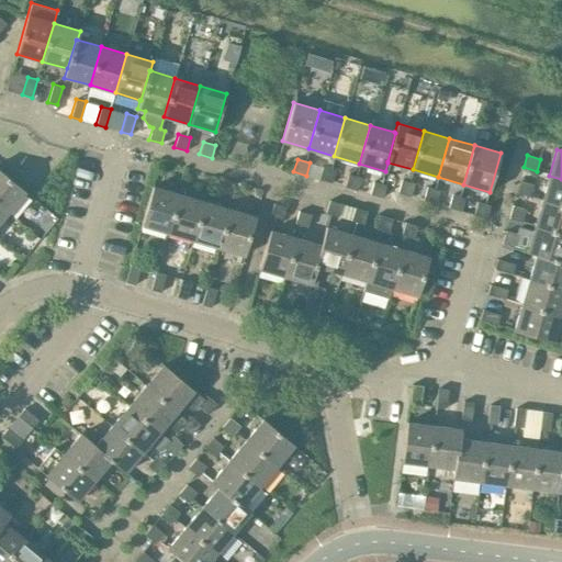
[(318,179),(332,182),(335,170),(323,166),(318,179)]
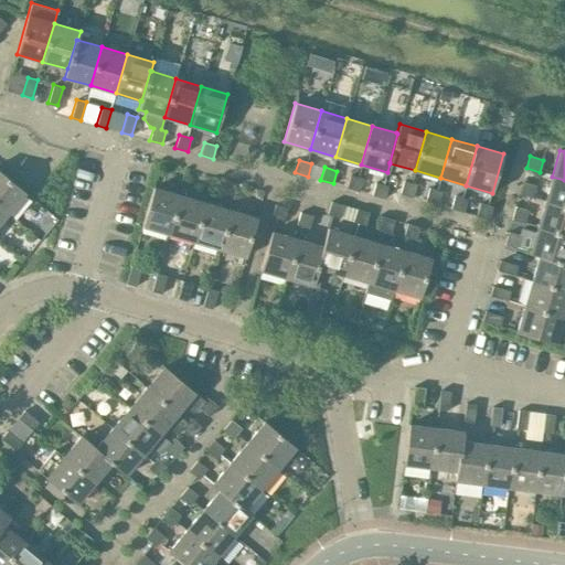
[(0,171),(0,206),(8,213),(24,192),(0,171)]
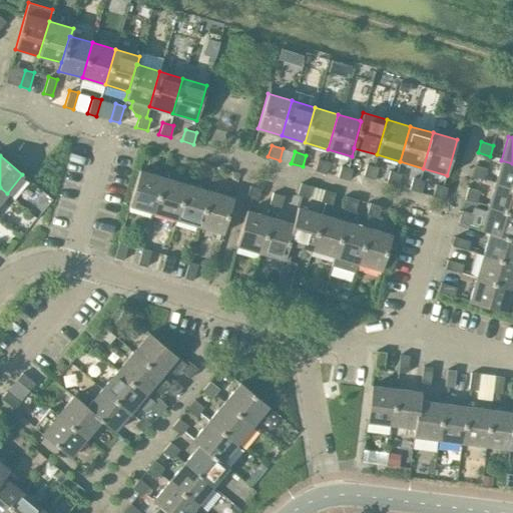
[(315,170),(326,173),(329,161),(318,158),(315,170)]
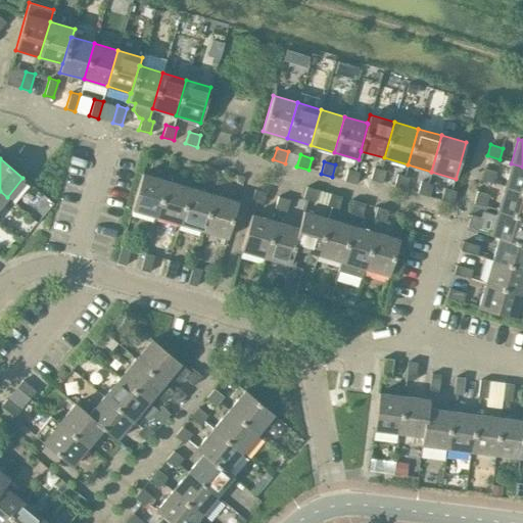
[(504,187),(522,191),(522,167),(511,163),(504,187)]
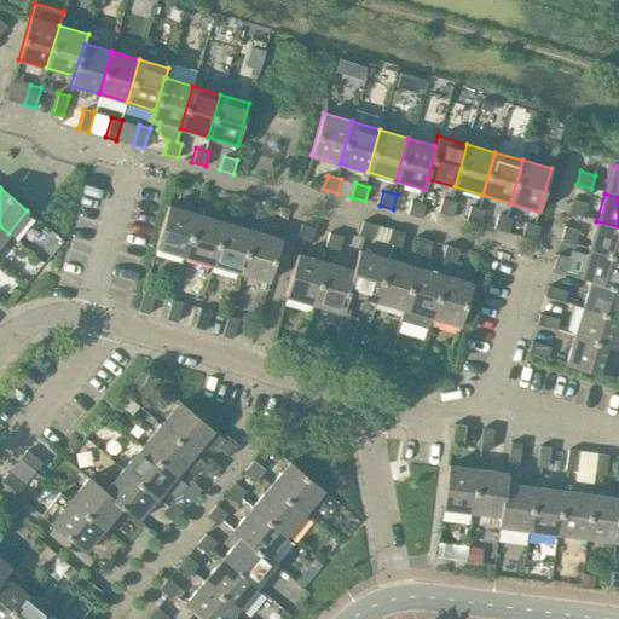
[(438,212),(451,217),(456,202),(443,197),(438,212)]
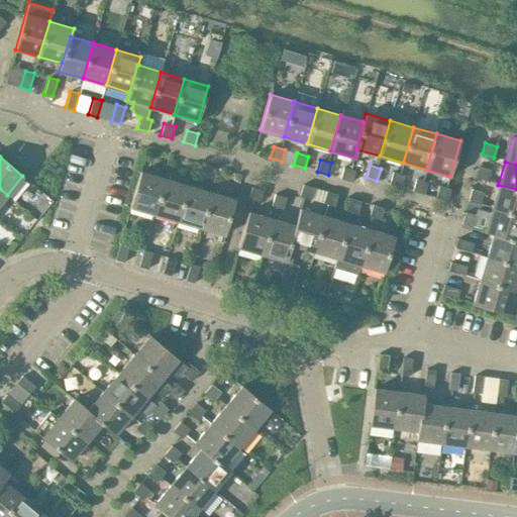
[(475,177),(487,181),(490,170),(479,166),(475,177)]
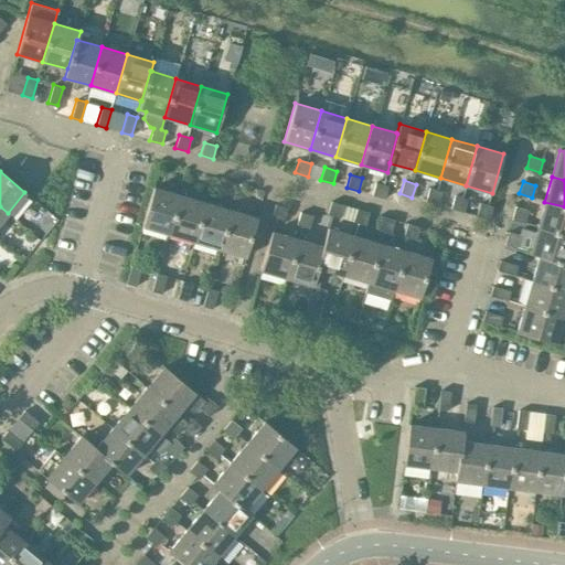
[(372,195),(384,199),(388,185),(375,182),(372,195)]
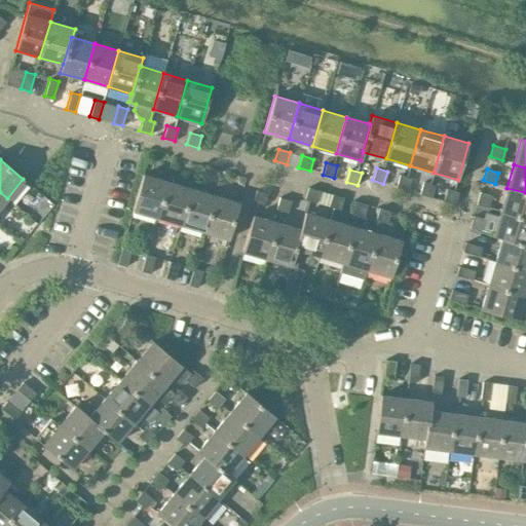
[(132,211),(156,218),(167,182),(143,175),(132,211)]
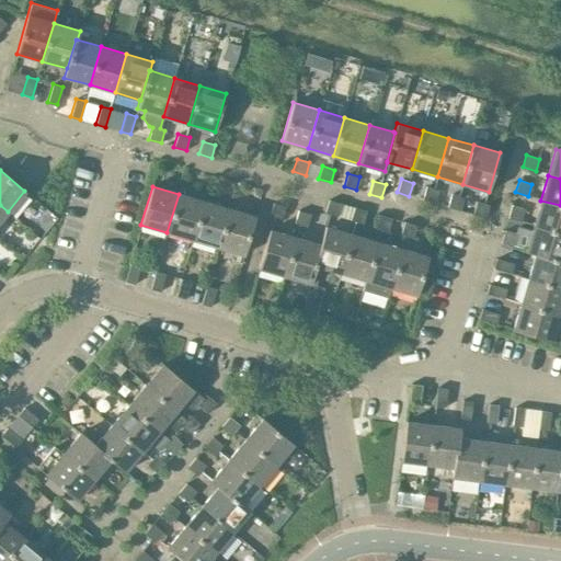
[(422,199),(435,203),(438,191),(426,186),(422,199)]
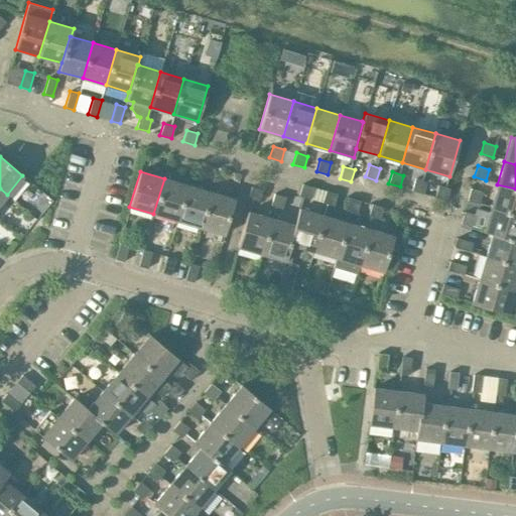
[(153,214),(176,220),(187,184),(164,178),(153,214)]
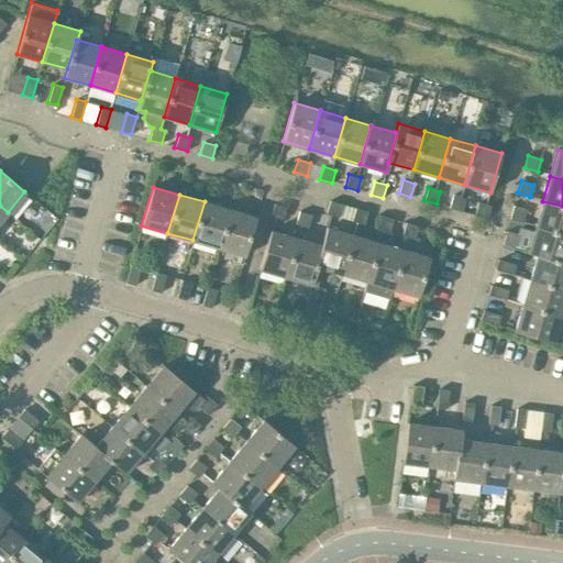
[(449,208),(462,211),(465,198),(453,195),(449,208)]
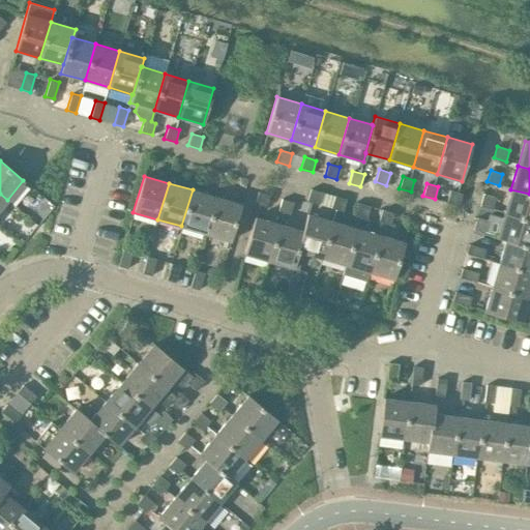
[(306,201),(319,204),(322,192),(311,188),(306,201)]
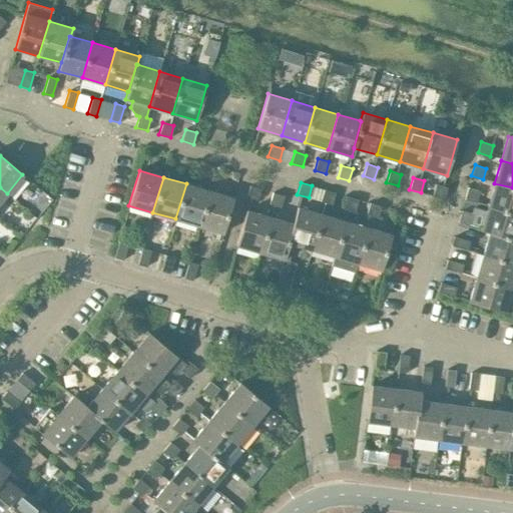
[(175,218),(198,225),(209,190),(186,183),(175,218)]
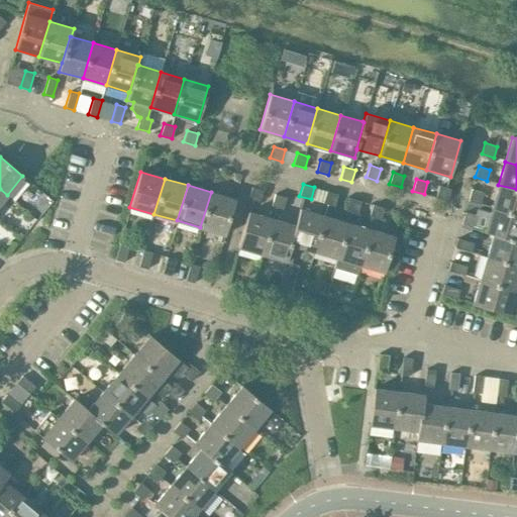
[(492,208),(516,214),(516,189),(498,185),(492,208)]
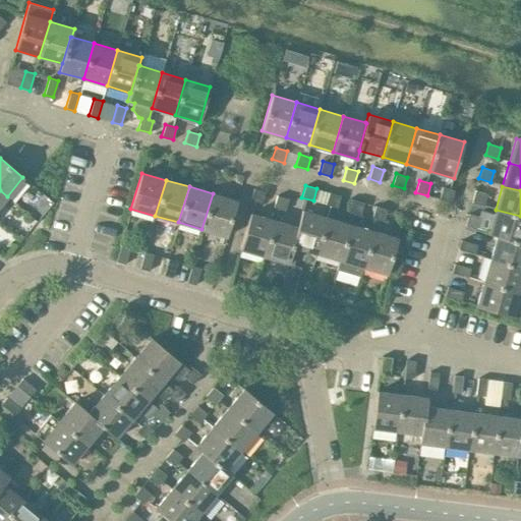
[(439,199),(451,203),(454,190),(443,187),(439,199)]
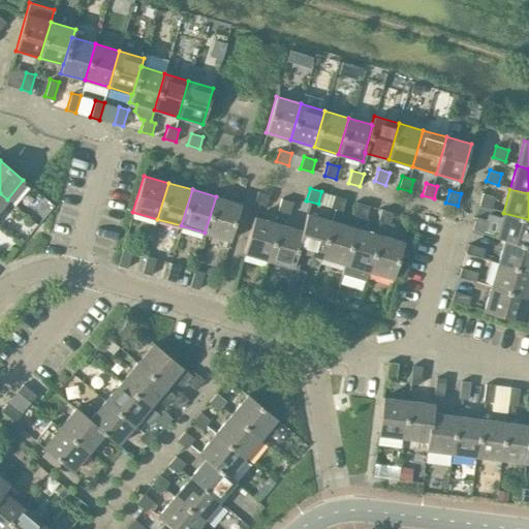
[(253,204),(266,207),(269,194),(257,191),(253,204)]
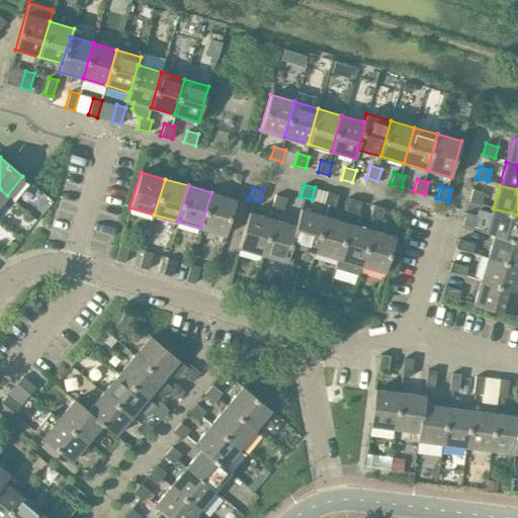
[(469,200),(481,204),(485,193),(472,189),(469,200)]
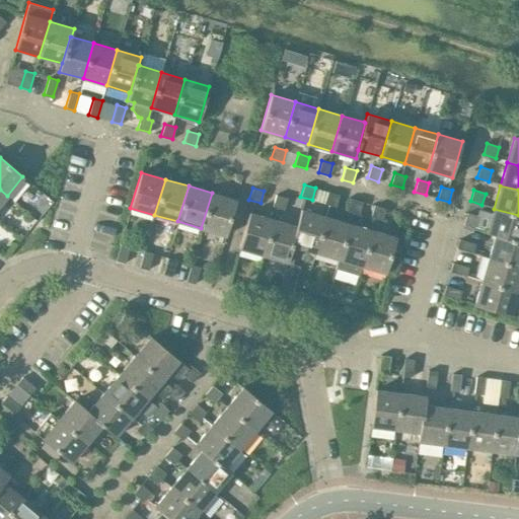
[(323,204),(336,207),(339,195),(327,192),(323,204)]
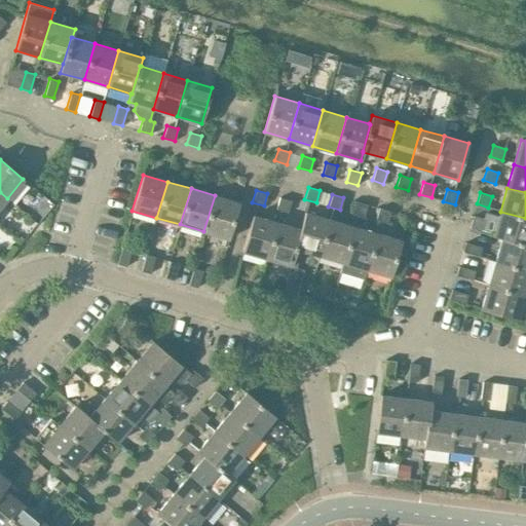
[(203,231),(228,238),(239,202),(215,195),(203,231)]
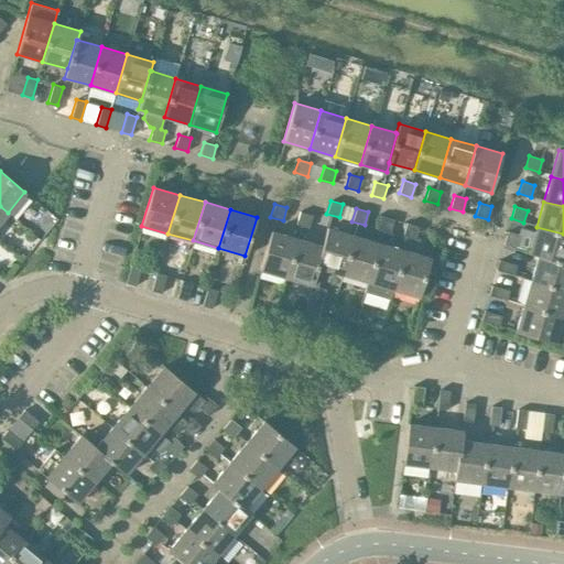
[(295,224),(308,228),(312,215),(300,212),(295,224)]
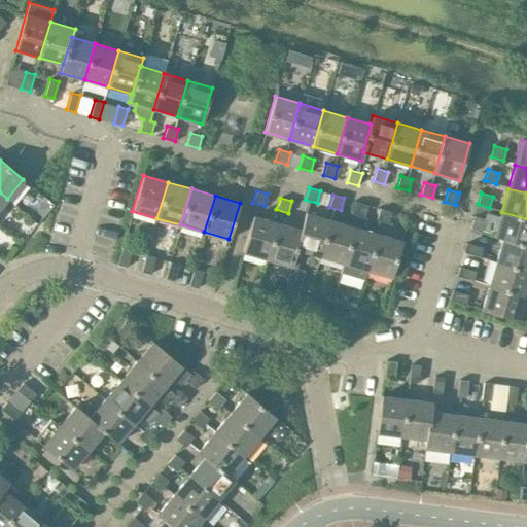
[(357,215),(354,226),(355,227),(366,220),(364,217),(367,205),(356,202),(352,213),(357,215)]
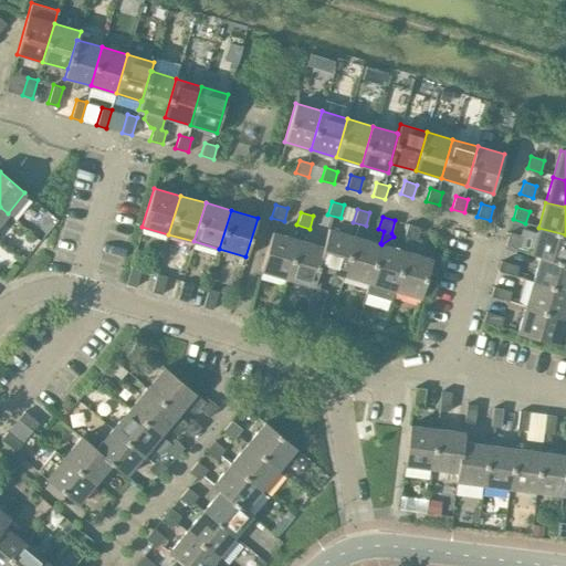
[(404,237),(417,240),(420,228),(408,223),(404,237)]
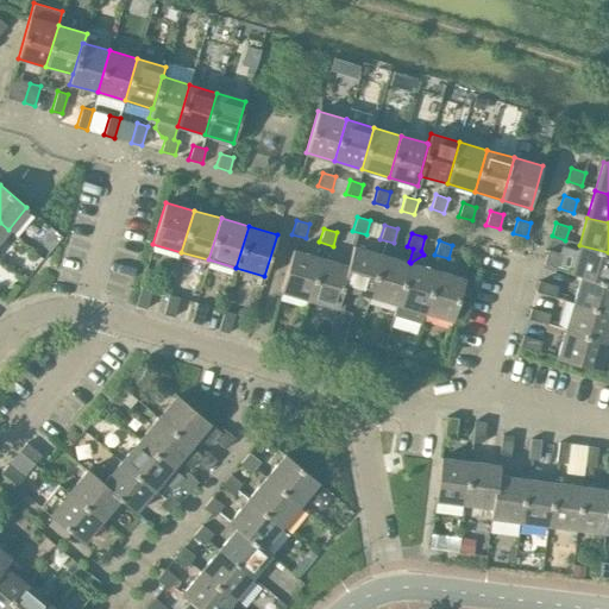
[(341,288),(343,288),(369,296),(382,253),(353,245),(347,265),(349,265),(341,288)]
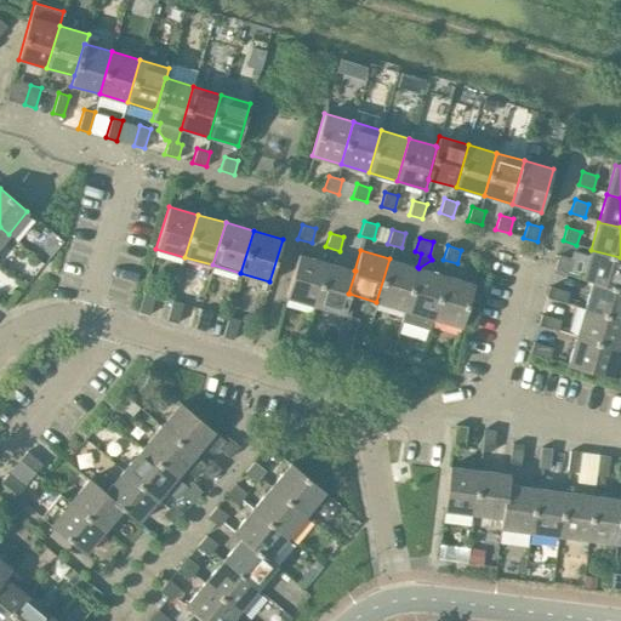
[(582,278),(592,280),(593,280),(620,288),(620,257),(591,250),(582,278)]
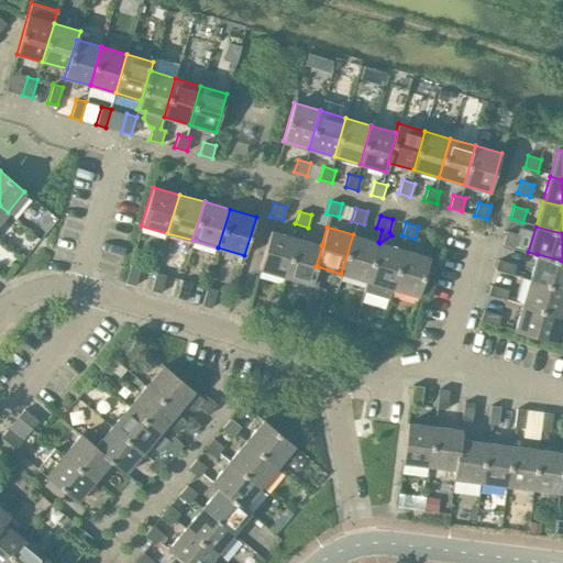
[(260,268),(285,276),(297,238),(271,230),(260,268)]
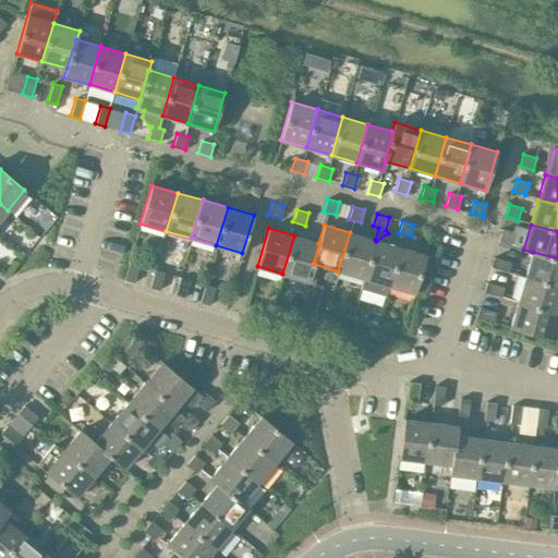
[(498,242),(511,245),(514,233),(501,229),(498,242)]
